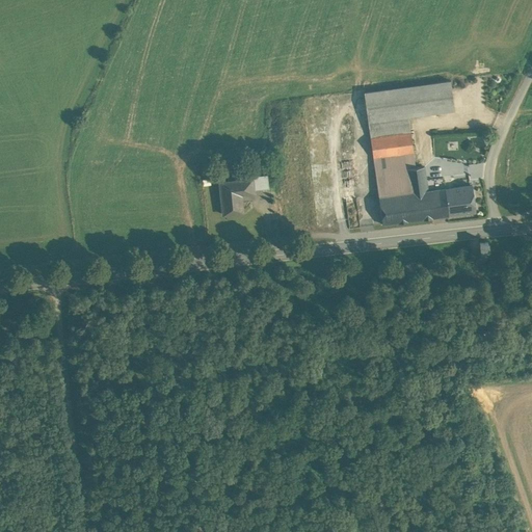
[(450,80),(364,92),(368,123),(408,116),(454,110),(450,80)]
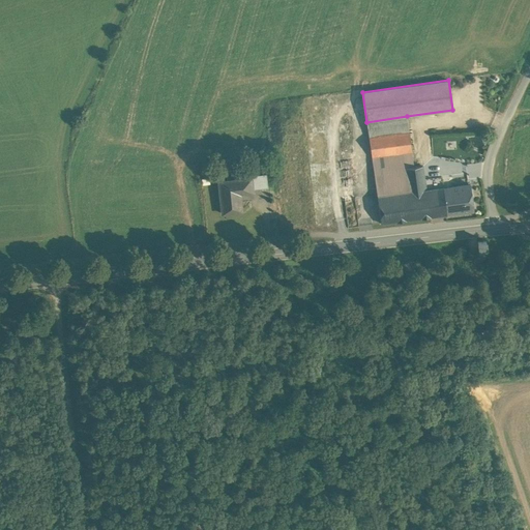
[(407,116),(366,122),(369,138),(409,133),(407,116)]
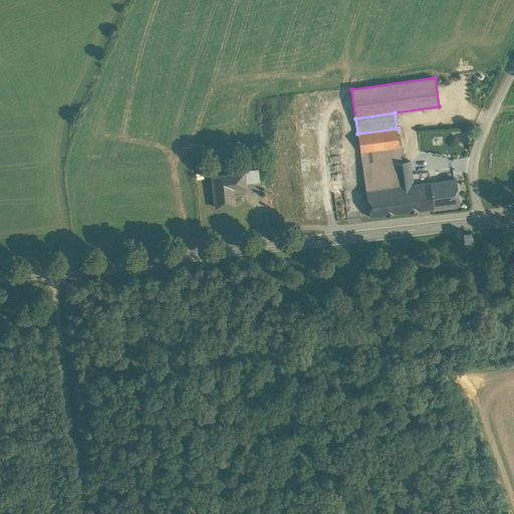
[(397,129),(357,134),(369,217),(425,210),(422,184),(413,185),(410,161),(402,162),(397,129)]
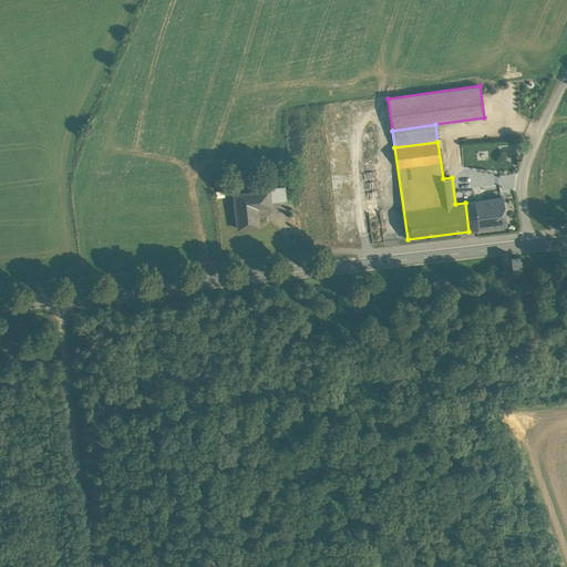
[(285,186),(268,188),(268,191),(269,191),(270,203),(286,200),(285,186)]
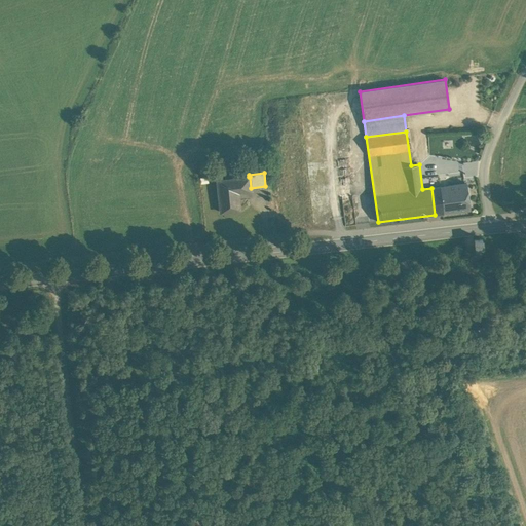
[(249,177),(217,180),(221,213),(240,210),(239,200),(237,200),(236,189),(251,188),(250,177),(249,177)]
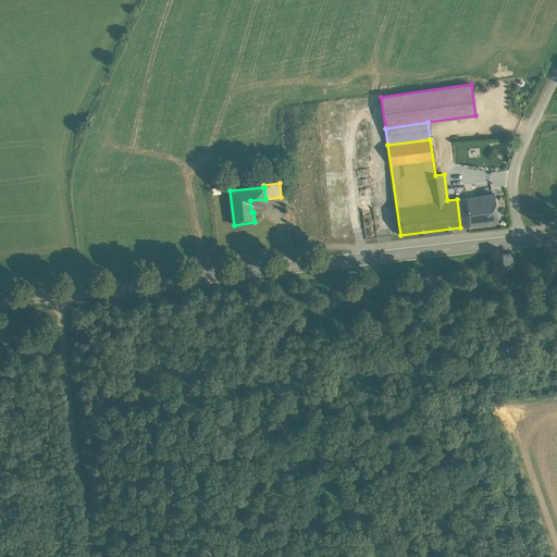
[(494,194),(457,199),(460,227),(497,222),(494,194)]
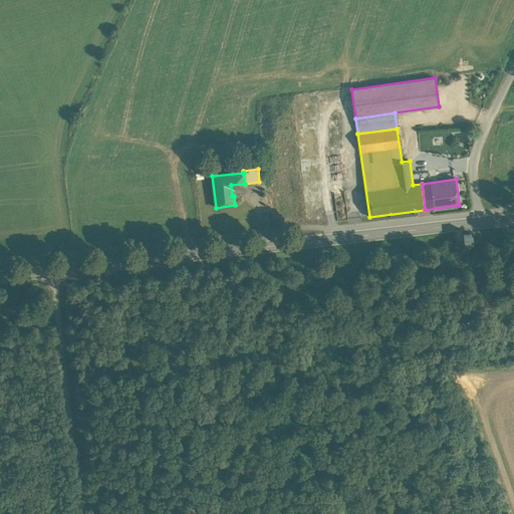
[(471,235),(463,235),(464,244),(472,243),(471,235)]
